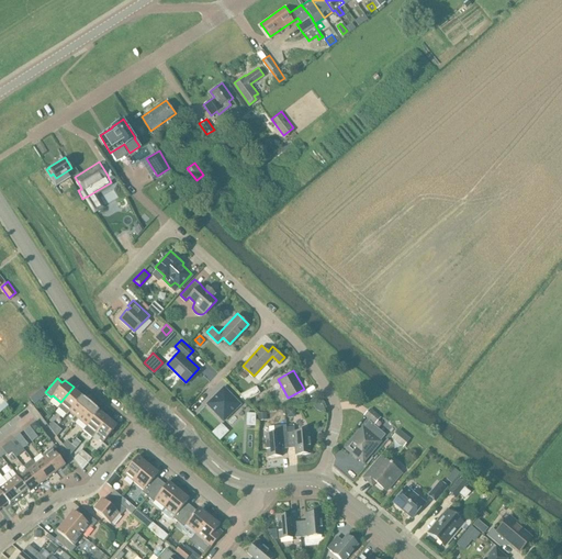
[(269,379),(263,382),(267,388),(272,383),(269,379)]
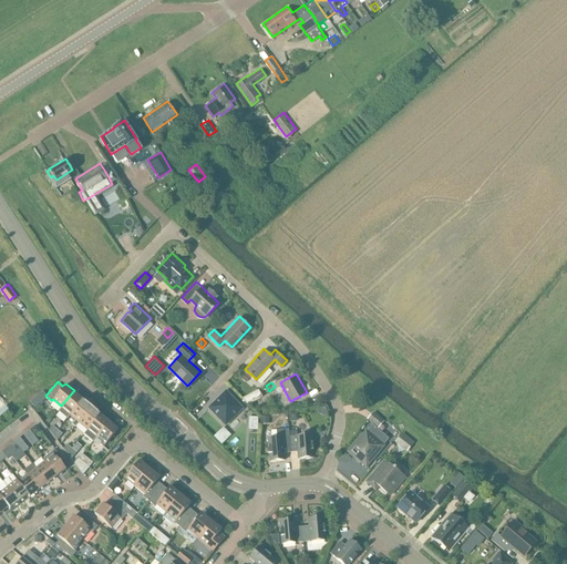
[(243,397),(248,402),(263,395),(258,388),(243,397)]
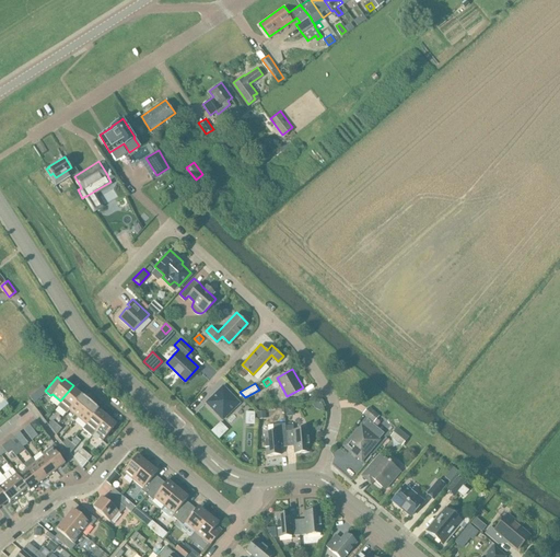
[(216,391),(206,401),(218,413),(223,408),(228,413),(240,401),(234,395),(223,384),(216,391)]
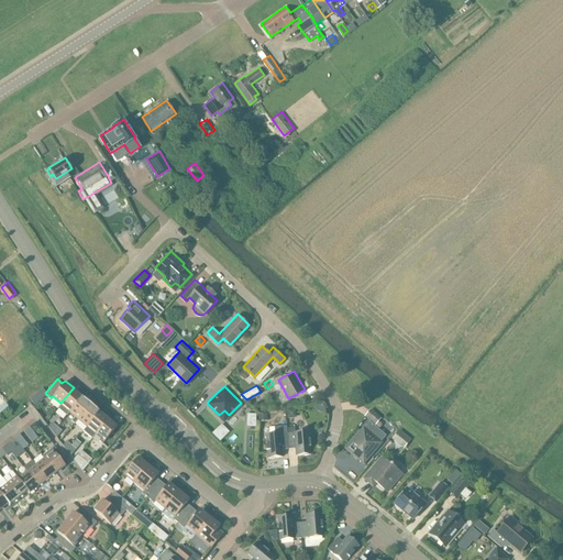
[(81,395),(74,387),(61,403),(58,405),(62,407),(64,405),(69,410),(81,395)]
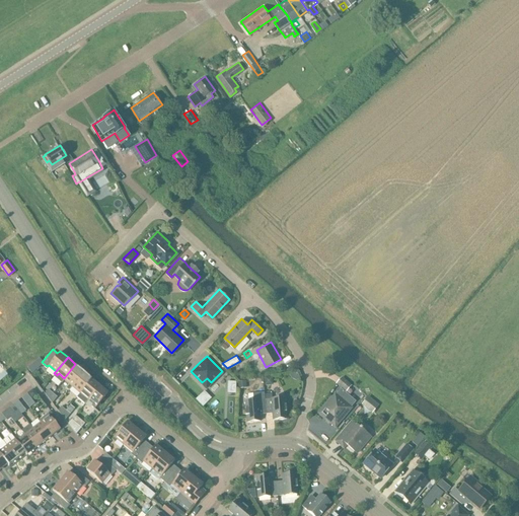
[(32,371),(36,367),(32,362),(28,366),(32,371)]
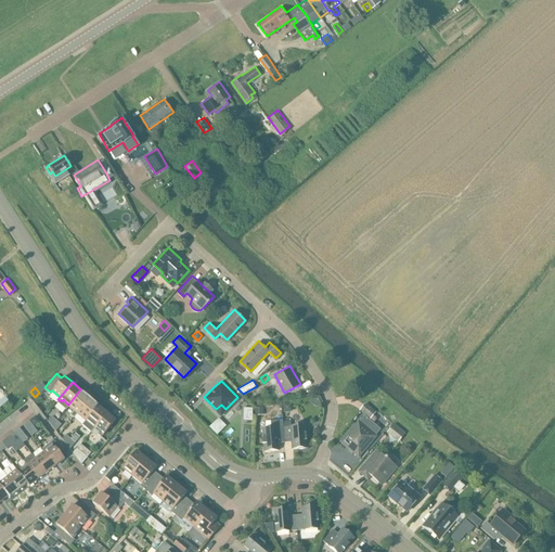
[(68,405),(75,409),(73,412),(75,413),(77,411),(89,397),(80,389),(68,405)]
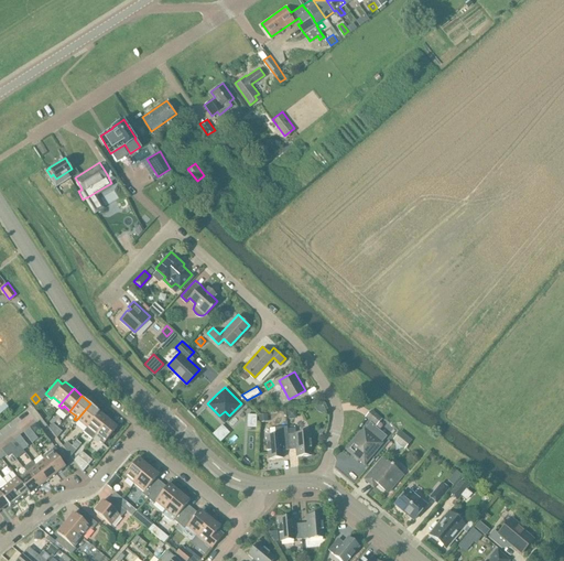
[(324,402),(314,405),(316,409),(322,411),(326,411),(324,402)]
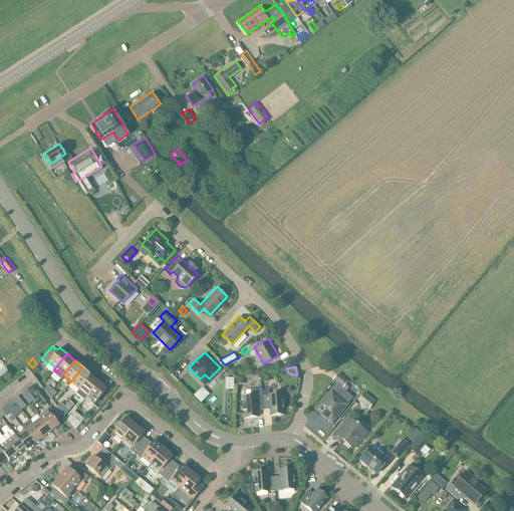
[(82,367),(71,380),(79,388),(90,373),(82,367)]
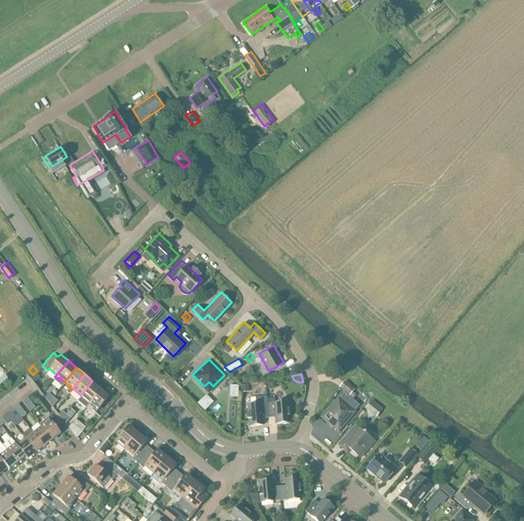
[(267,379),(267,388),(276,387),(275,379),(267,379)]
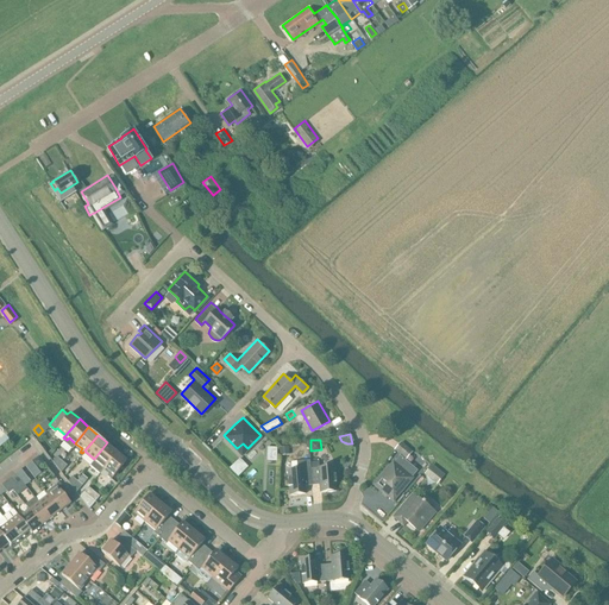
[(401,440),(394,448),(406,458),(413,449),(401,440)]
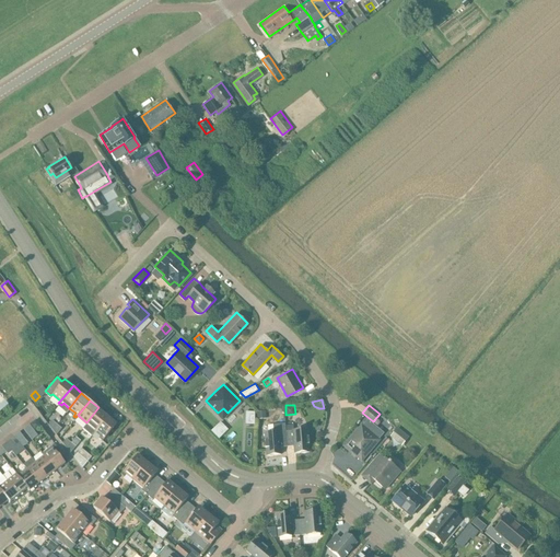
[(107,415),(98,407),(86,422),(95,429),(107,415)]
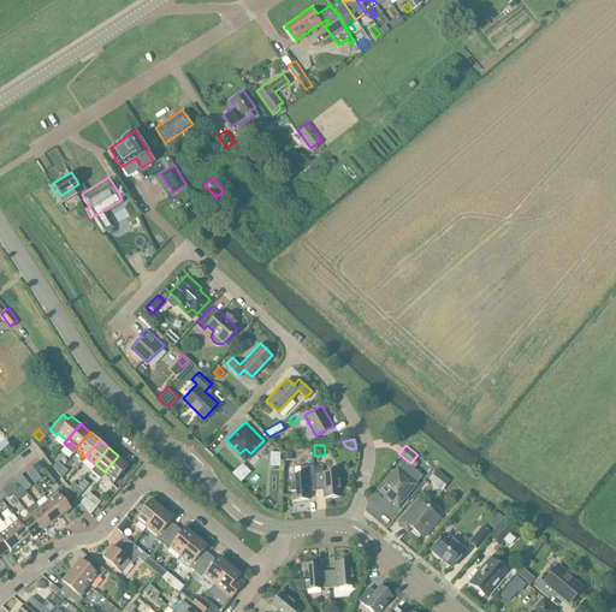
[(271,450),(270,464),(279,464),(280,450),(271,450)]
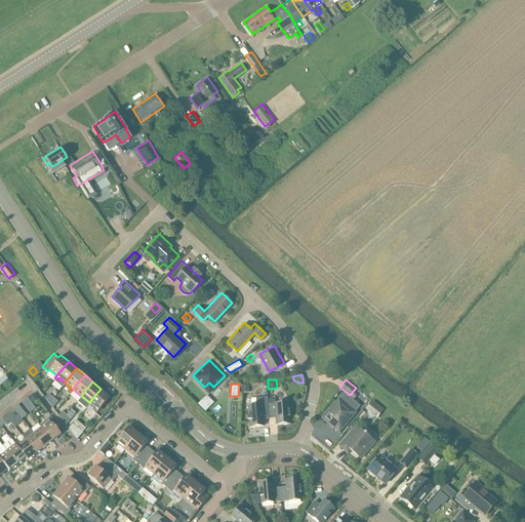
[(42,392),(46,396),(49,401),(53,396),(49,392),(45,389),(42,392)]
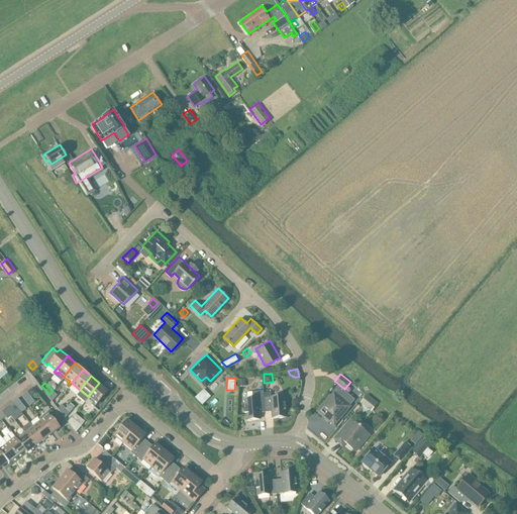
[(93,401),(91,403),(94,405),(107,390),(99,383),(88,396),(93,401)]
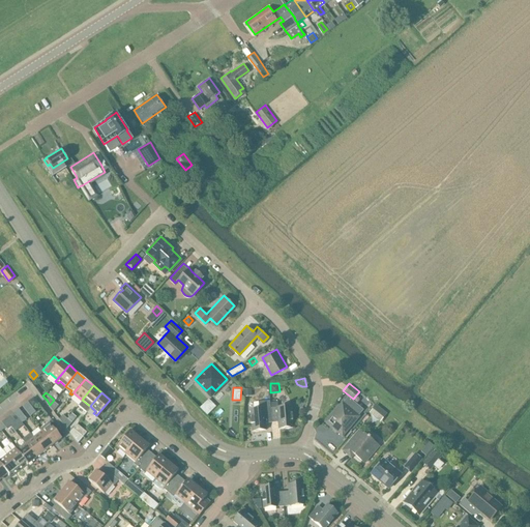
[(34,394),(28,400),(33,406),(38,401),(34,394)]
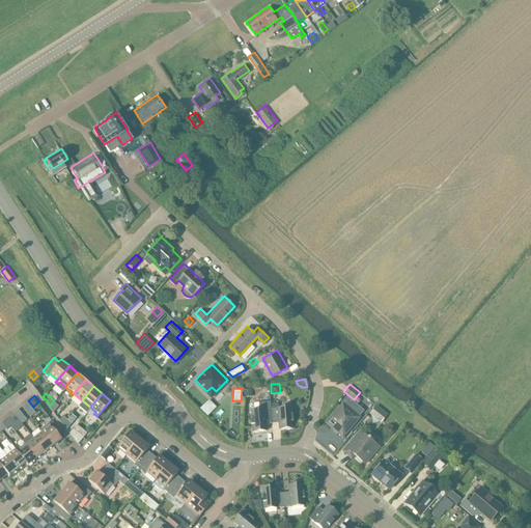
[(266,420),(272,419),(271,407),(271,399),(258,400),(259,408),(251,409),(252,429),(267,428),(266,420)]
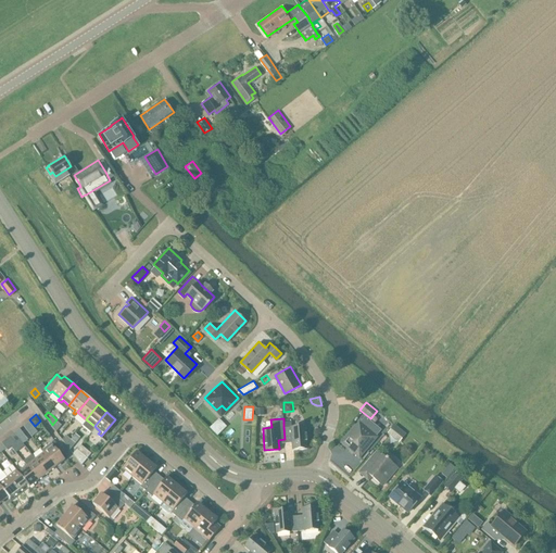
[(37,430),(29,419),(24,424),(32,435),(37,430)]
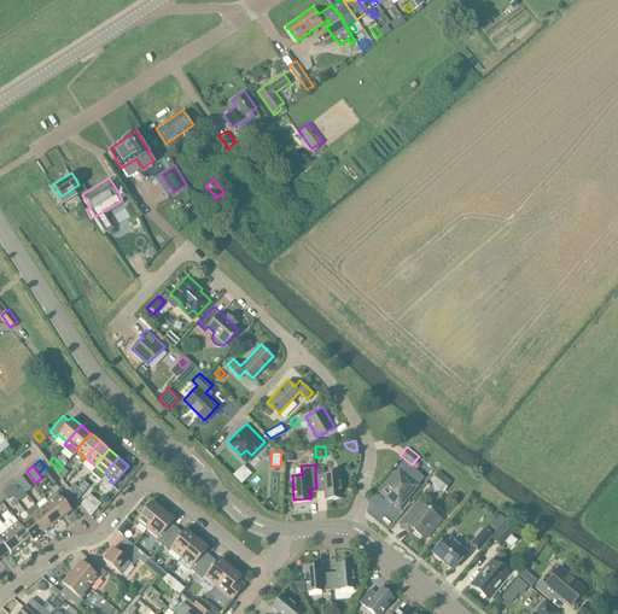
[(69,471),(63,466),(58,472),(63,477),(69,471)]
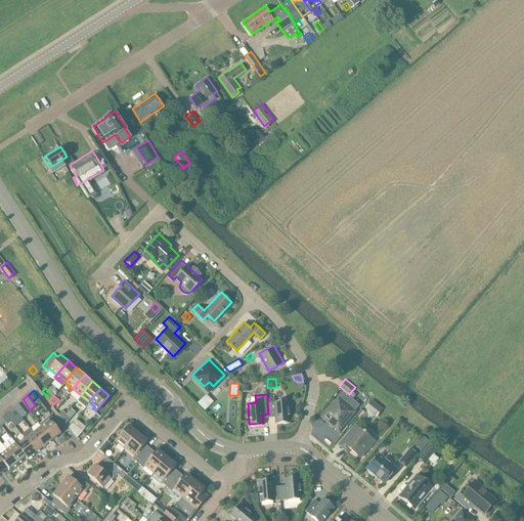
[(339,429),(345,421),(355,409),(339,396),(328,408),(328,410),(325,413),(325,417),(329,419),(329,421),(339,429)]
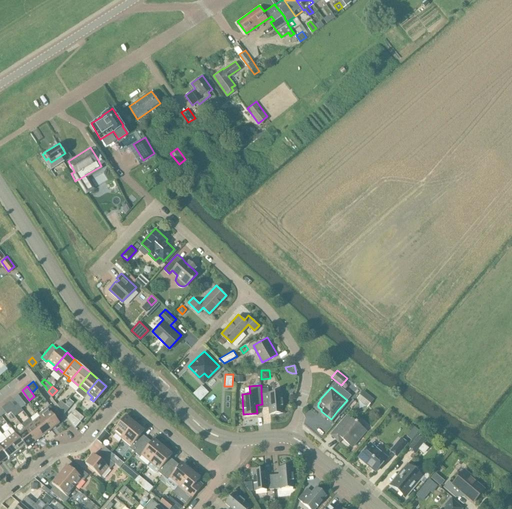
[(374,397),(363,389),(358,395),(368,404),(374,397)]
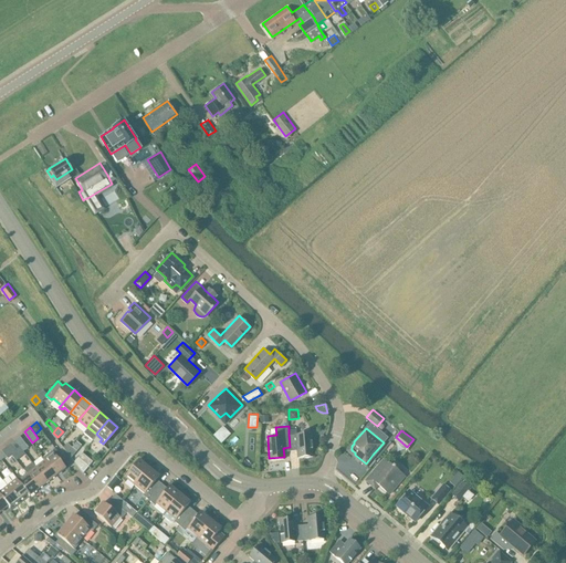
[(289,434),(290,447),(296,447),(297,456),(312,455),(311,431),(289,434)]
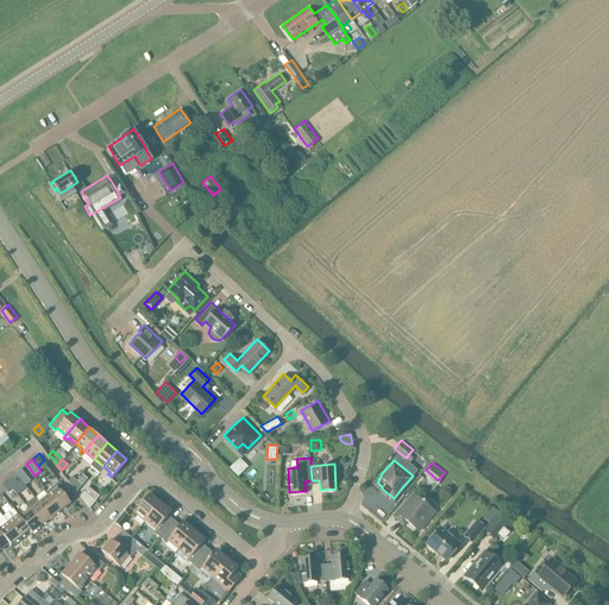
[(31,479),(22,467),(16,471),(25,483),(31,479)]
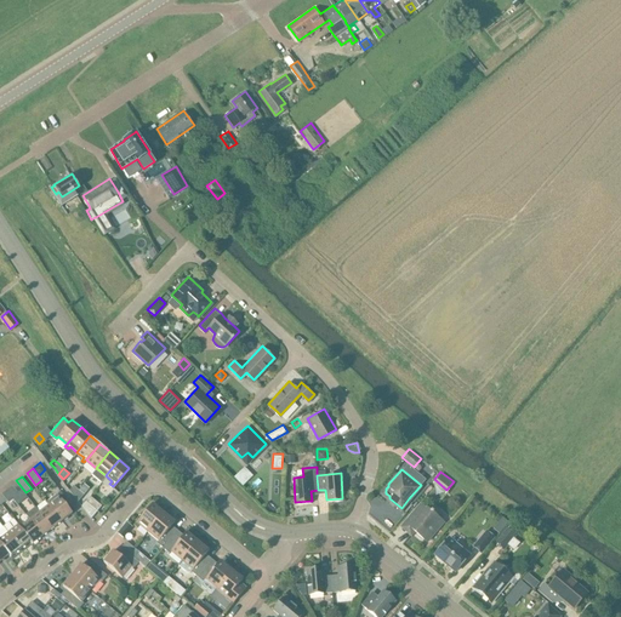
[(21,497),(26,492),(16,480),(11,485),(21,497)]
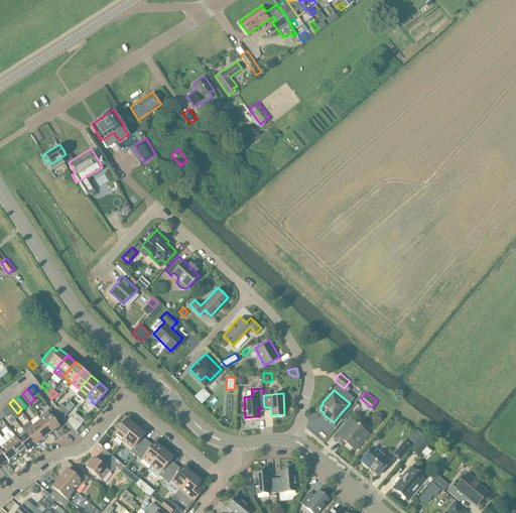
[(66,405),(61,410),(65,415),(70,409),(66,405)]
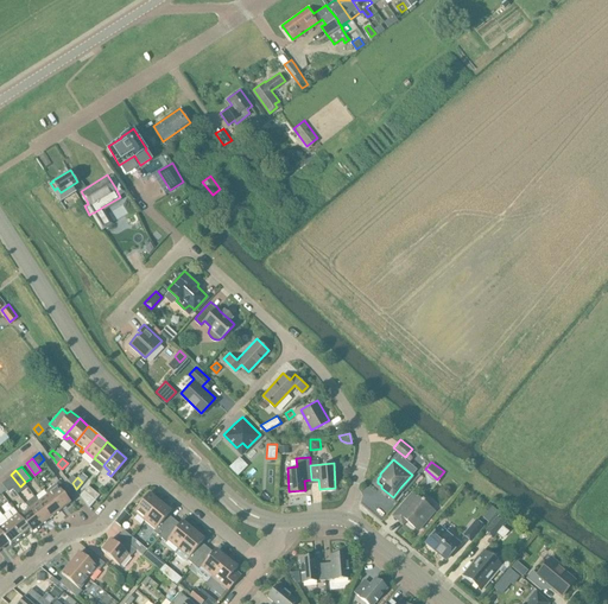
[(56,481),(46,489),(61,508),(70,500),(56,481)]
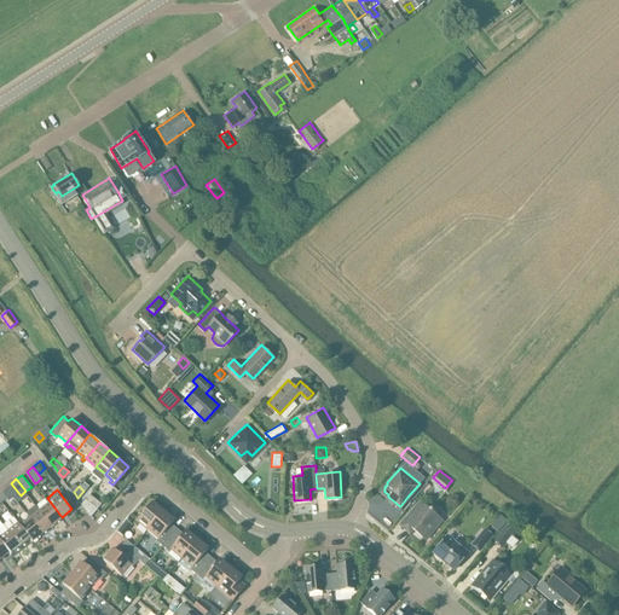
[(52,524),(62,517),(47,498),(46,498),(48,500),(39,508),(52,524)]
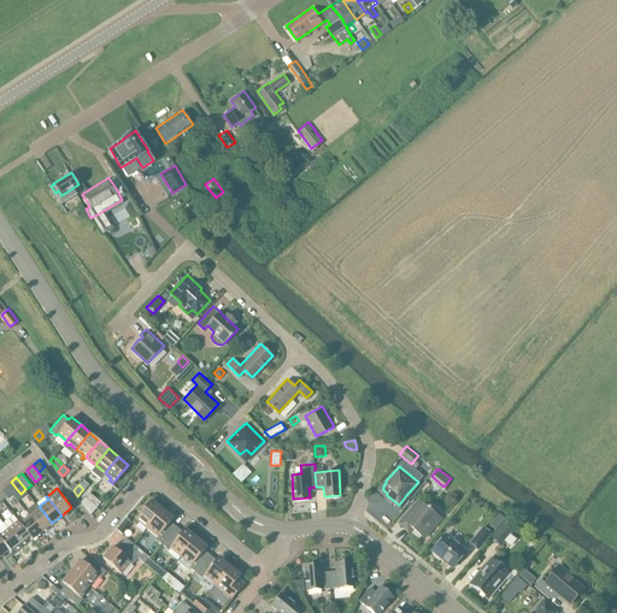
[(81,501),(87,508),(90,513),(97,506),(86,496),(81,501)]
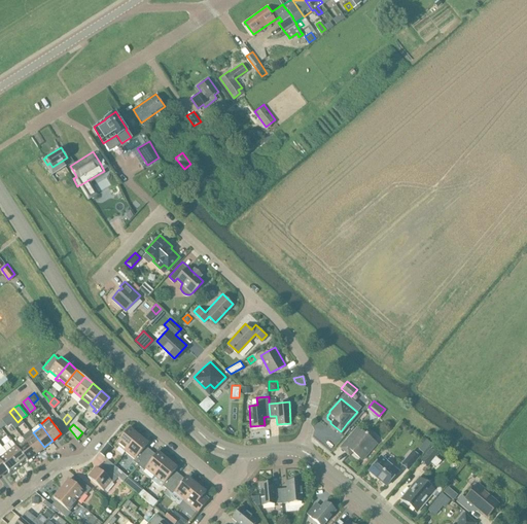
[(118,444),(126,450),(139,433),(130,426),(114,445),(116,447),(118,444)]
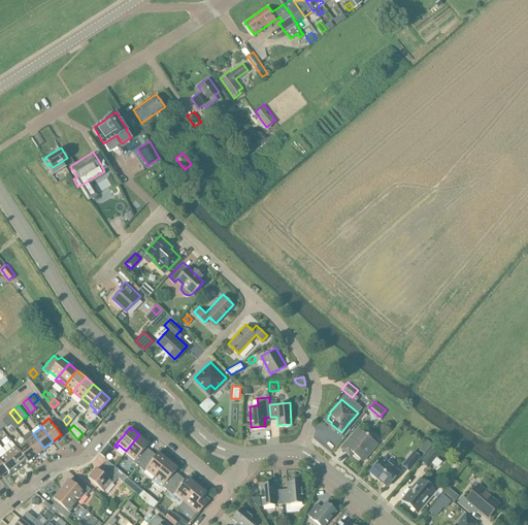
[(357,427),(353,432),(347,440),(352,444),(349,447),(363,459),(376,444),(357,427)]
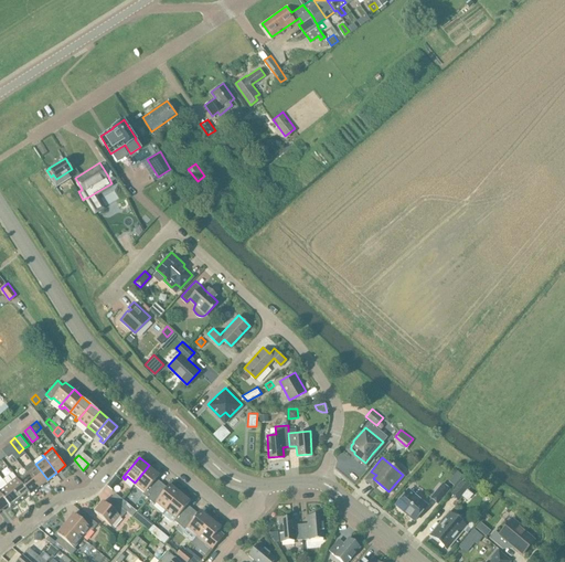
[(32,459),(23,467),(25,469),(39,486),(48,479),(35,464),(32,459)]
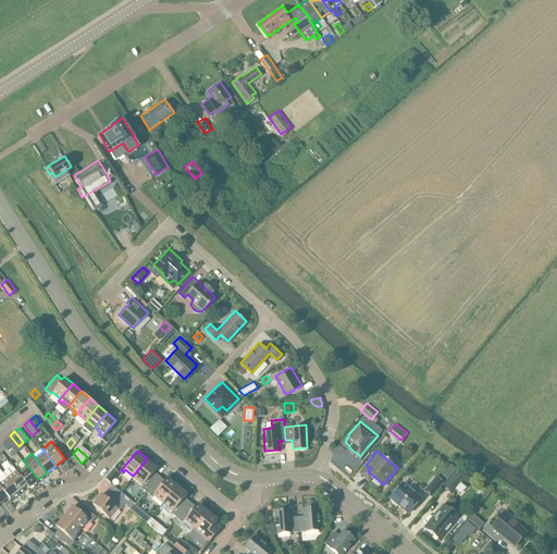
[(147,458),(133,476),(143,483),(140,485),(146,490),(160,475),(155,470),(157,467),(147,458)]
